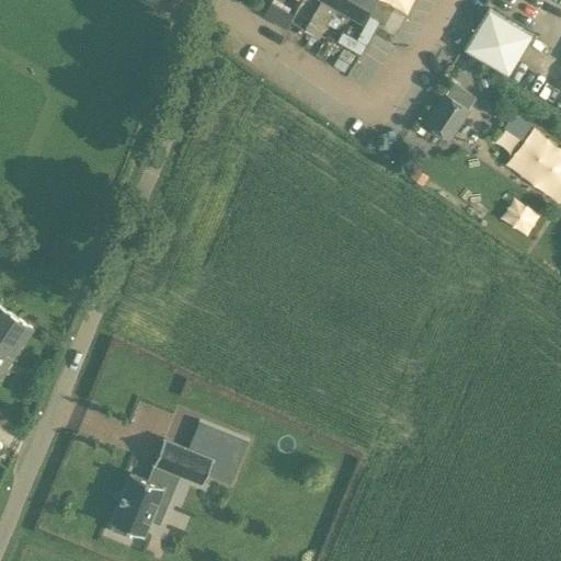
[(324,0),(363,21),(374,0),(324,0)]
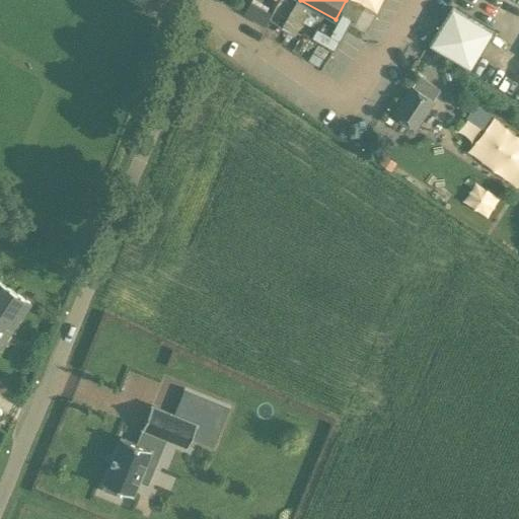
[(250,1),(243,14),(264,26),(272,14),(250,1)]
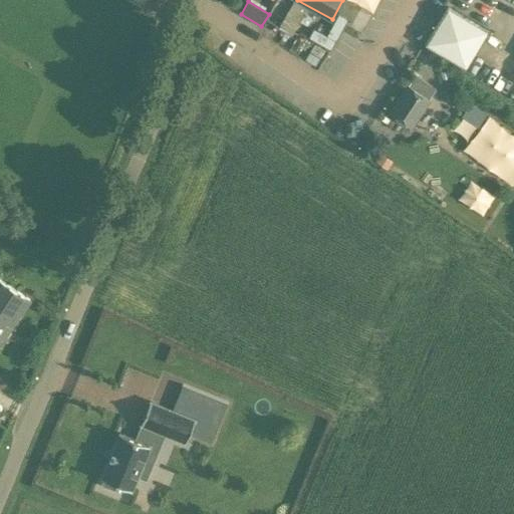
[(447,8),(425,45),(465,69),(488,32),(447,8)]
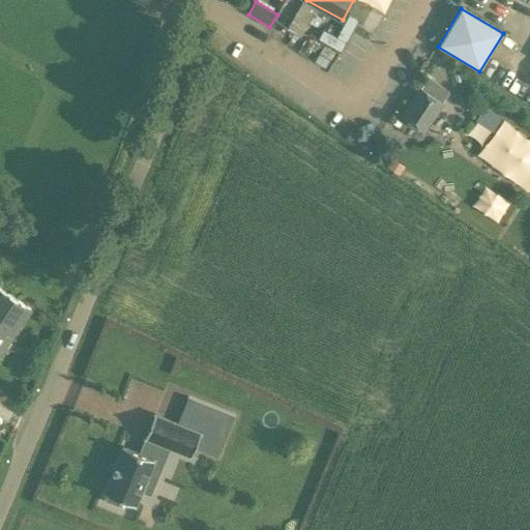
[(400,116),(425,133),(445,102),(419,86),(400,116)]
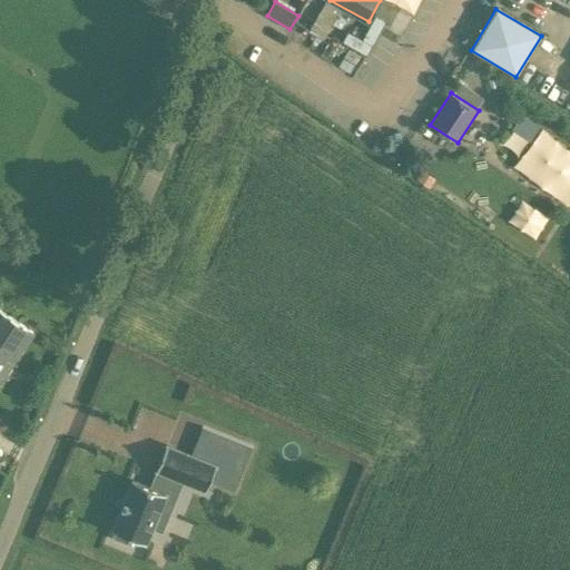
[(523,114),(514,128),(531,139),(540,125),(523,114)]
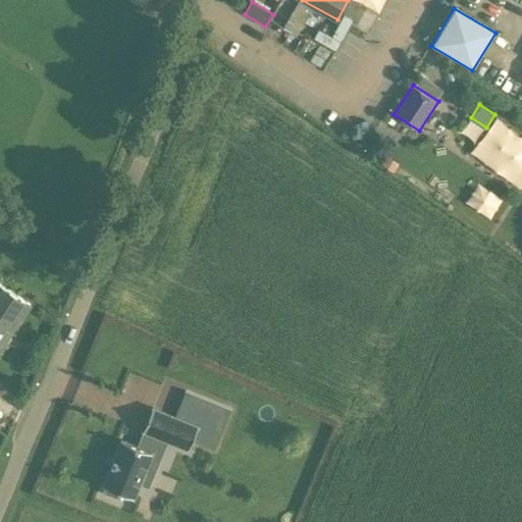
[(472,157),(521,179),(521,133),(490,118),(472,157)]
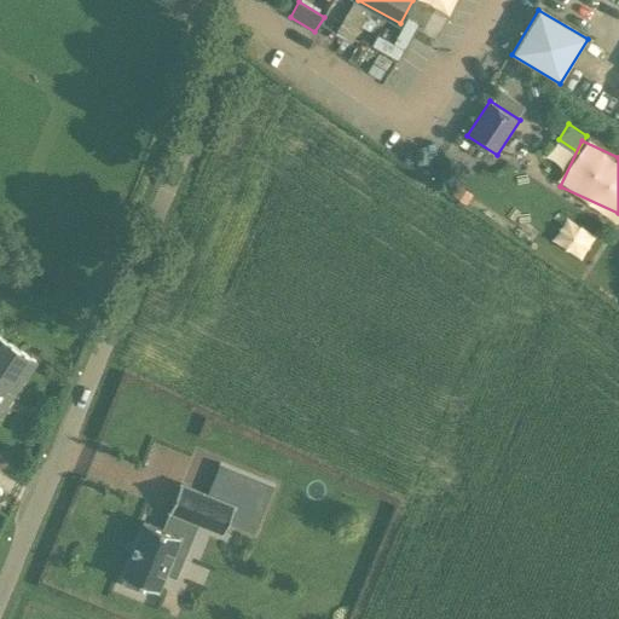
[(0,336),(0,414),(35,360),(0,336)]
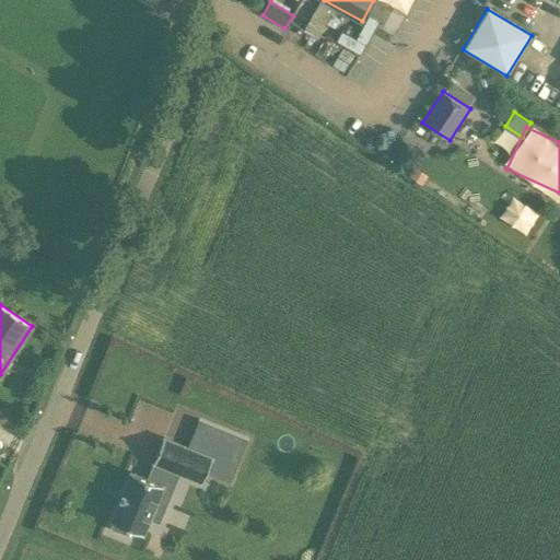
[(131,471),(111,521),(115,522),(113,527),(129,534),(131,529),(143,534),(150,517),(159,521),(165,504),(156,501),(163,485),(162,485),(168,468),(202,482),(212,457),(164,438),(154,462),(155,463),(149,479),(131,471)]
